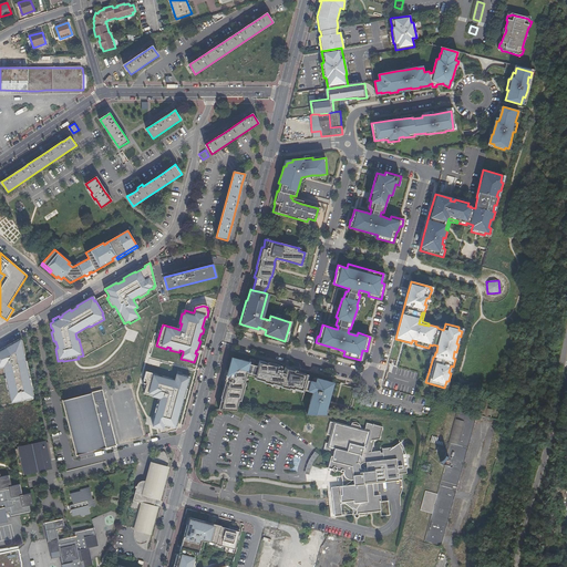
[(76,339),(79,339),(78,334),(90,327),(89,326),(75,333),(76,339)]
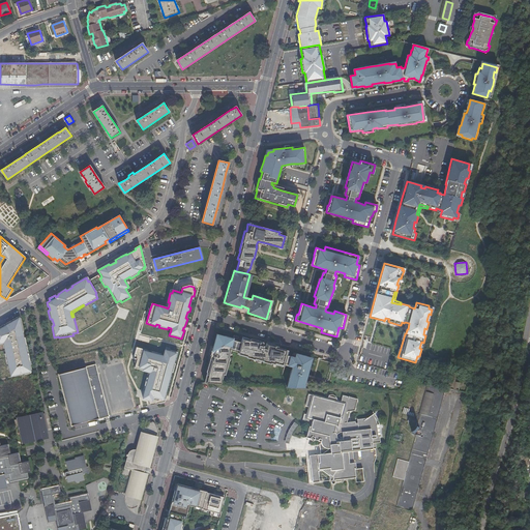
[(24,330),(23,329),(20,316),(0,326),(0,344),(2,344),(4,344),(6,353),(4,353),(6,362),(8,362),(9,370),(11,377),(31,373),(29,365),(28,361),(30,361),(29,356),(27,357),(25,347),(27,346),(25,337),(23,337),(22,331),(24,330)]
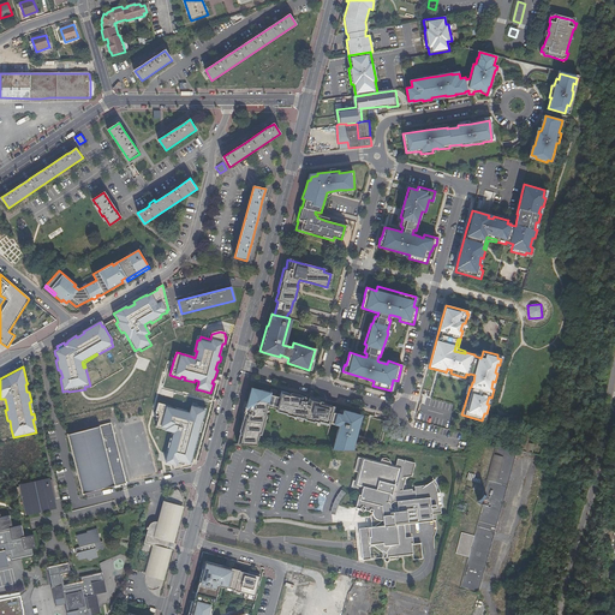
[(238,433),(236,445),(351,451),(352,436),(377,443),(383,421),(340,408),(333,407),(333,406),(314,401),(314,399),(290,393),(290,394),(284,392),(269,388),(268,392),(260,389),(260,390),(250,388),(238,433)]
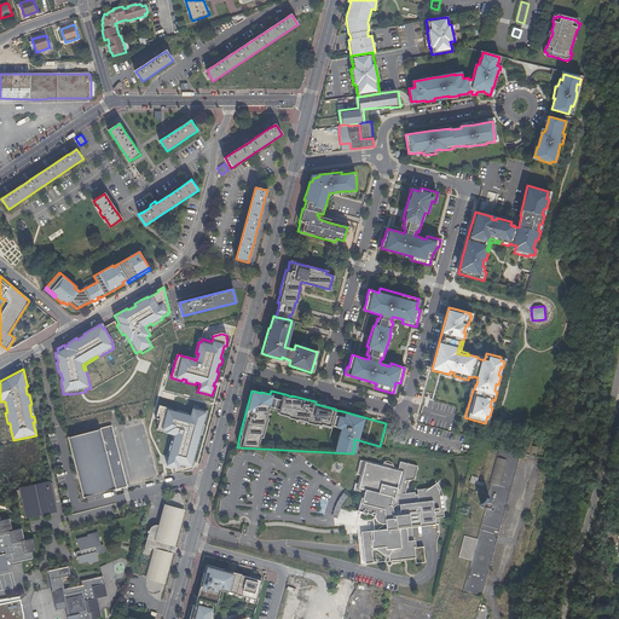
[(206,421),(208,411),(198,409),(194,408),(192,415),(191,416),(187,415),(187,414),(178,410),(177,412),(173,411),(174,410),(160,405),(157,415),(160,416),(158,420),(160,421),(158,424),(157,429),(174,434),(175,434),(174,441),(172,441),(169,450),(172,451),(171,456),(167,466),(174,467),(175,474),(192,469),(194,467),(191,466),(192,461),(195,462),(197,453),(195,452),(196,447),(198,449),(200,443),(197,443),(200,434),(202,435),(204,424),(202,424),(203,421),(206,421)]
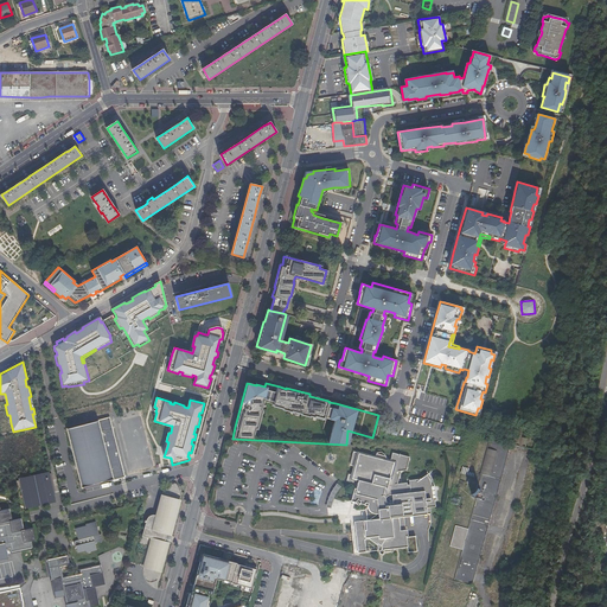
[(82,489),(125,477),(109,419),(68,429),(82,489)]
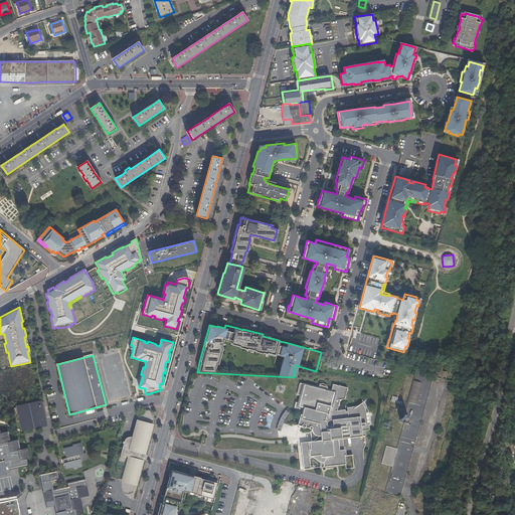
[(433,377),(433,376),(415,371),(412,381),(407,401),(406,401),(403,410),(404,410),(403,417),(399,418),(401,421),(403,421),(396,449),(386,446),(381,463),(392,466),(385,491),(400,495),(402,487),(406,474),(410,460),(413,448),(416,437),(419,425),(421,415),(424,405),(427,394),(428,389),(433,377)]
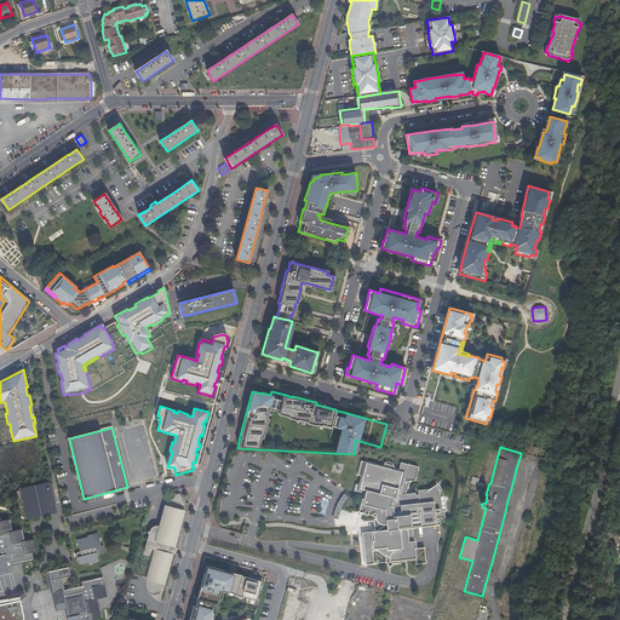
[(521,454),(516,469),(532,472),(535,458),(521,454)]
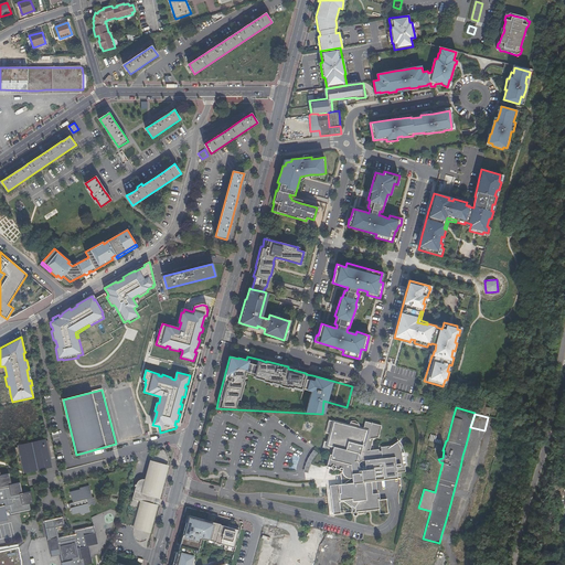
[(375,480),(401,478),(400,471),(405,471),(404,467),(404,465),(405,465),(405,462),(405,459),(404,452),(402,447),(398,440),(386,448),(386,446),(380,447),(380,450),(379,451),(377,449),(369,450),(372,438),(377,437),(380,425),(364,422),(362,428),(361,428),(359,427),(359,426),(359,425),(358,424),(356,422),(354,422),(353,420),(352,420),(350,420),(349,425),(347,424),(343,424),(331,419),(330,420),(328,420),(324,433),(330,434),(328,443),(323,441),(322,447),(328,448),(329,446),(331,447),(329,455),(328,454),(324,466),(329,467),(329,468),(330,469),(331,469),(332,469),(333,469),(333,468),(337,469),(337,470),(338,470),(339,470),(340,470),(340,471),(341,472),(341,473),(342,475),(342,476),(343,477),(344,477),(345,478),(347,478),(348,478),(349,478),(350,483),(329,486),(332,514),(379,509),(379,513),(387,512),(386,499),(377,500),(375,480)]
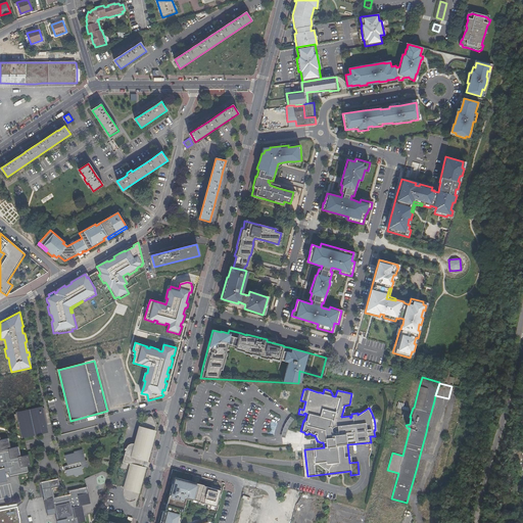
[(40,406),(13,412),(20,439),(46,432),(40,406)]
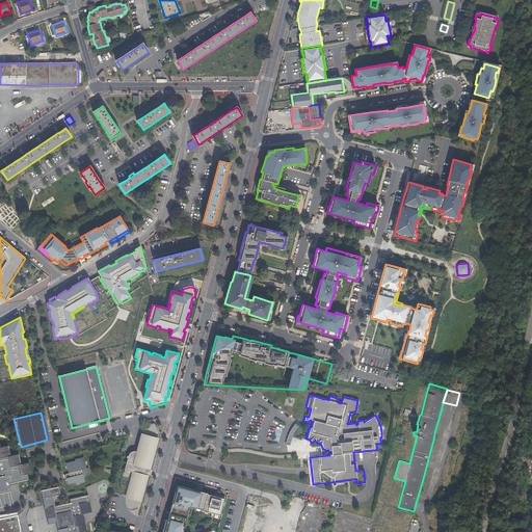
[(293,424),(285,444),(289,446),(297,425),(293,424)]
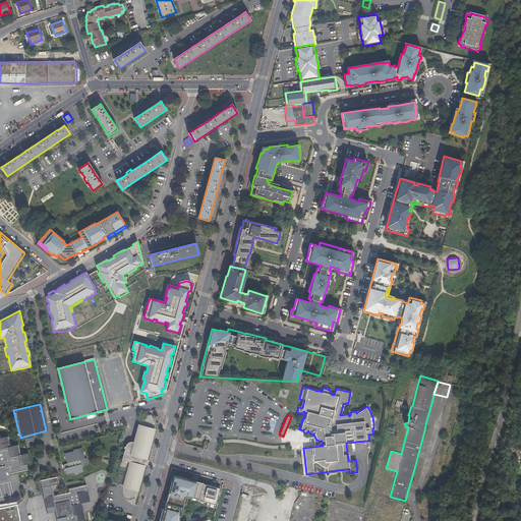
[(273,430),(277,422),(271,419),(268,428),(273,430)]
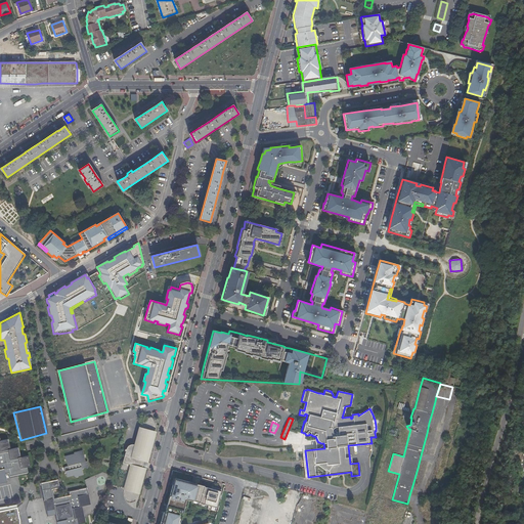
[(122,463),(129,465),(123,489),(136,493),(143,468),(141,468),(142,461),(145,462),(153,431),(138,428),(133,444),(132,444),(131,444),(130,444),(129,445),(128,445),(127,446),(126,446),(126,447),(125,448),(125,449),(124,449),(123,450),(124,451),(122,463)]
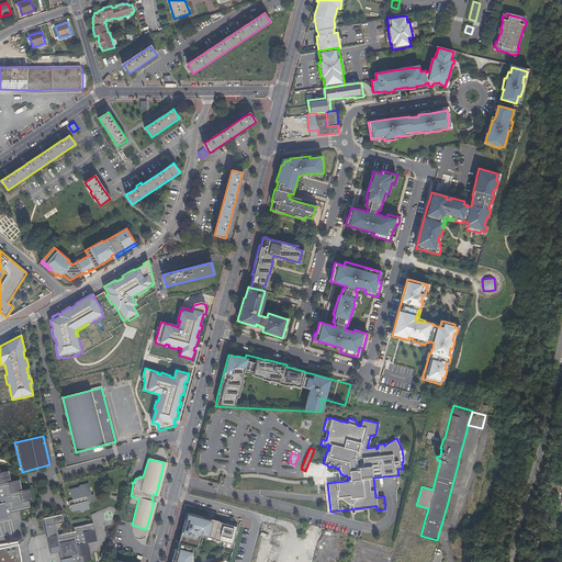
[(146,529),(148,529),(156,503),(158,495),(167,463),(164,462),(156,495),(153,494),(152,502),(154,502),(146,529)]
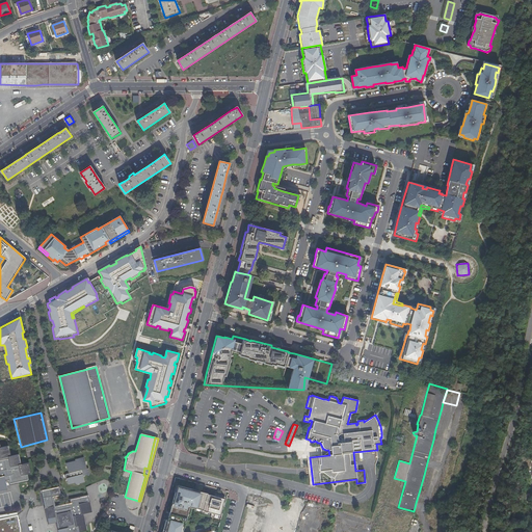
[(11,481),(12,484),(18,483),(28,481),(26,474),(29,474),(27,463),(19,464),(17,455),(8,456),(6,447),(0,447),(0,490),(5,489),(4,483),(11,481)]
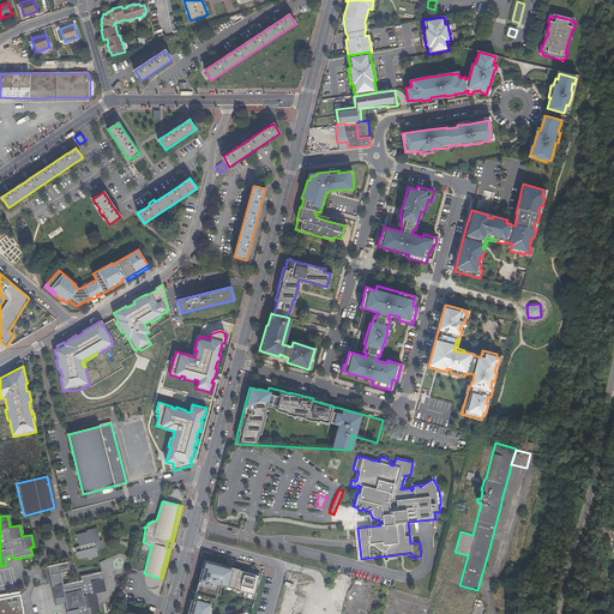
[(79,547),(76,548),(78,560),(88,558),(88,559),(98,557),(96,551),(103,548),(102,541),(101,542),(97,529),(86,531),(88,534),(77,536),(79,547)]
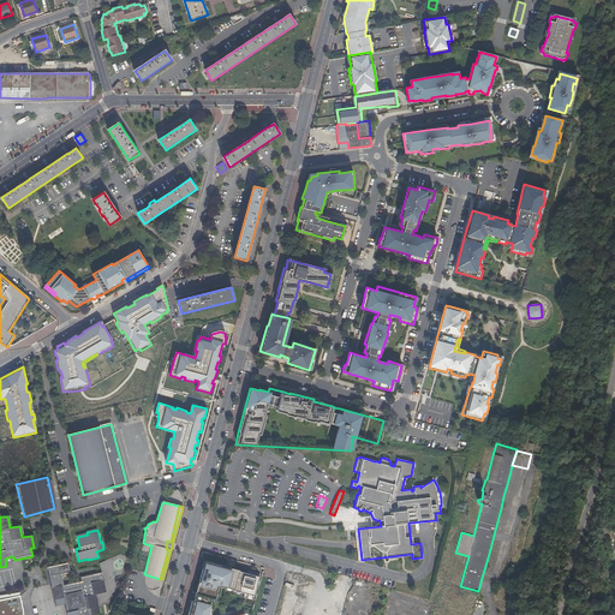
[(106,593),(101,573),(81,578),(81,581),(61,586),(59,577),(71,574),(69,562),(47,567),(51,585),(55,607),(65,604),(66,614),(91,614),(90,609),(99,607),(96,595),(106,593)]
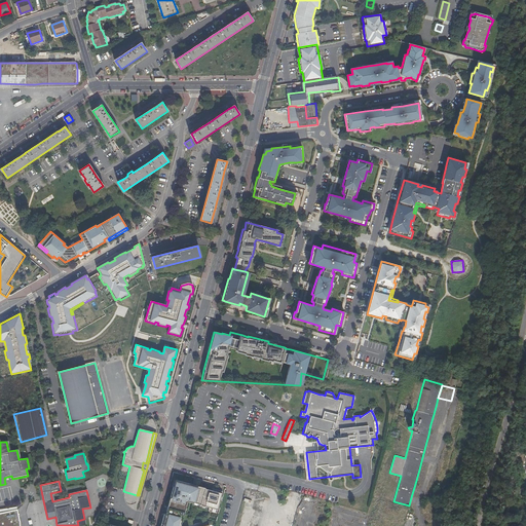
[(208,525),(209,525),(204,525),(177,525),(178,524),(181,525),(183,516),(180,516),(181,512),(184,513),(187,501),(193,503),(193,502),(200,504),(199,505),(209,508),(208,511),(216,513),(221,492),(212,489),(211,491),(204,489),(204,488),(176,481),(174,487),(173,487),(165,514),(163,514),(159,525),(208,525)]
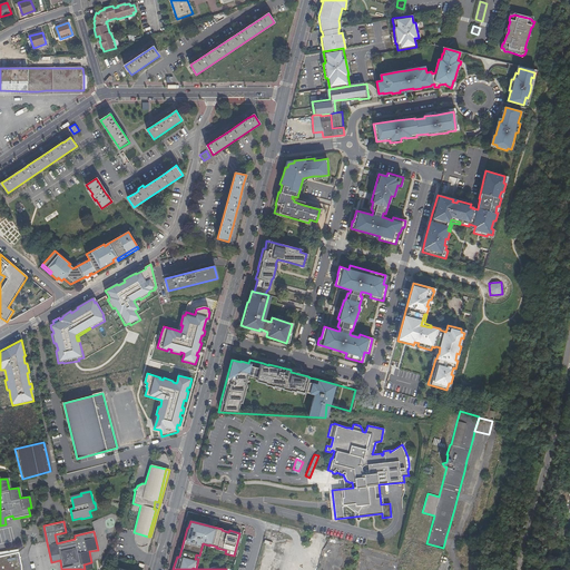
[(0,569),(17,569),(17,568),(22,567),(19,552),(0,556),(0,569)]
